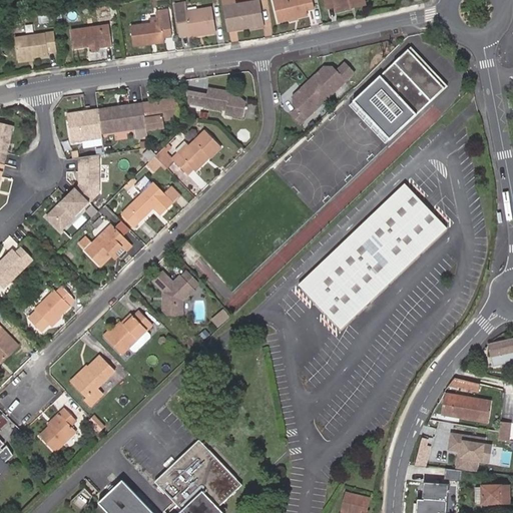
[(265,26),(261,2),(237,5),(235,0),(225,0),(226,7),(230,31),(265,26)]
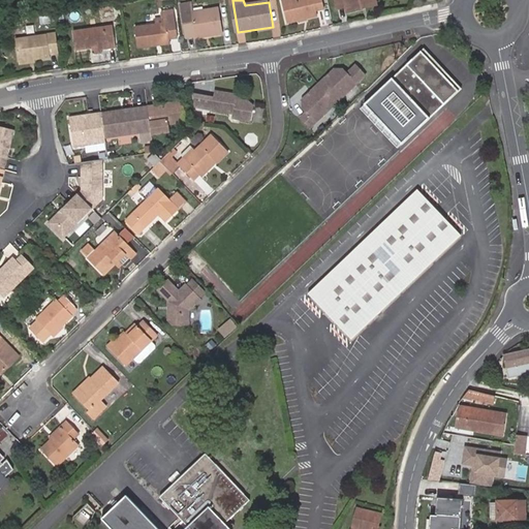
[(282,0),(287,23),(318,16),(317,10),(325,8),(323,0),(282,0)]
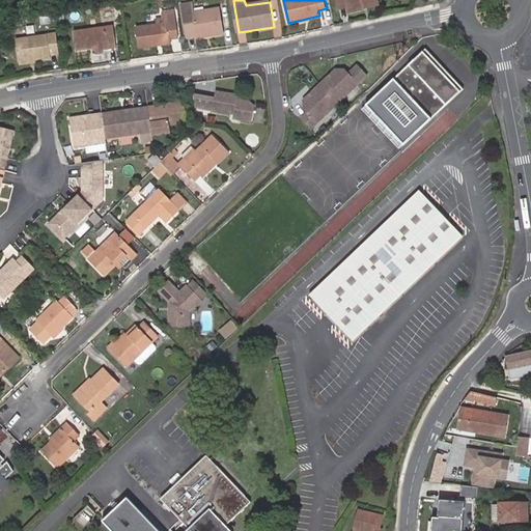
[(358,9),(376,5),(375,0),(336,0),(339,9),(346,7),(348,15),(359,11),(358,9)]
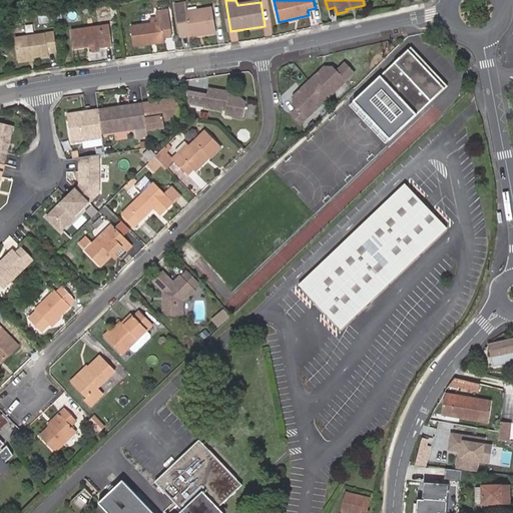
[(213,9),(187,12),(186,3),(177,4),(182,37),(190,35),(191,37),(216,33),(213,9)]
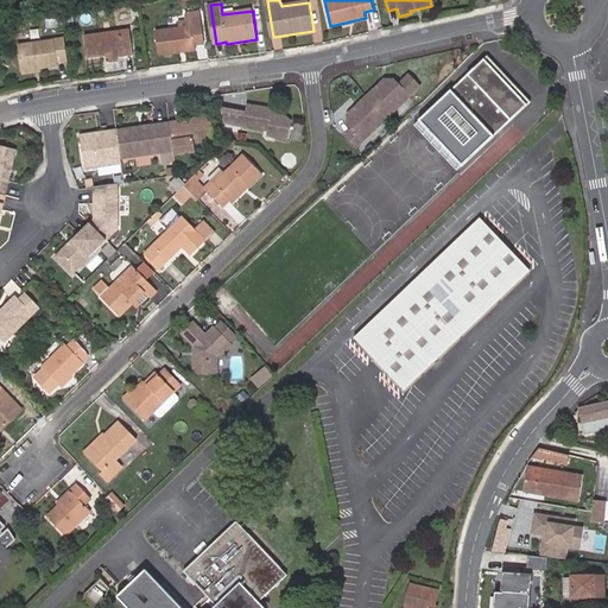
[(189,27),(179,29),(156,32),(159,56),(179,54),(178,49),(196,46),(196,44),(204,43),(202,16),(188,17),(188,19),(188,23),(189,27)]
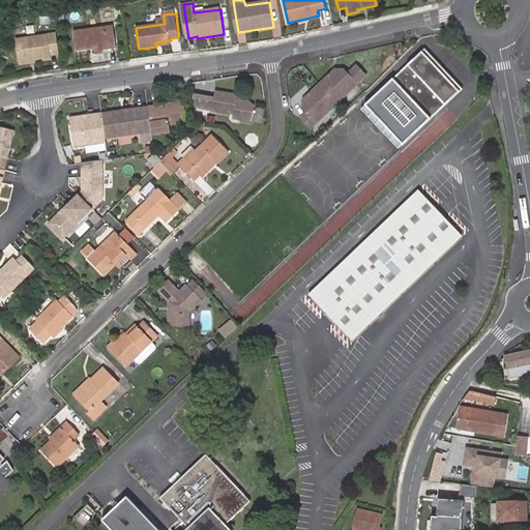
[(114,28),(106,29),(108,46),(92,48),(93,56),(102,55),(101,51),(116,49),(114,28)]
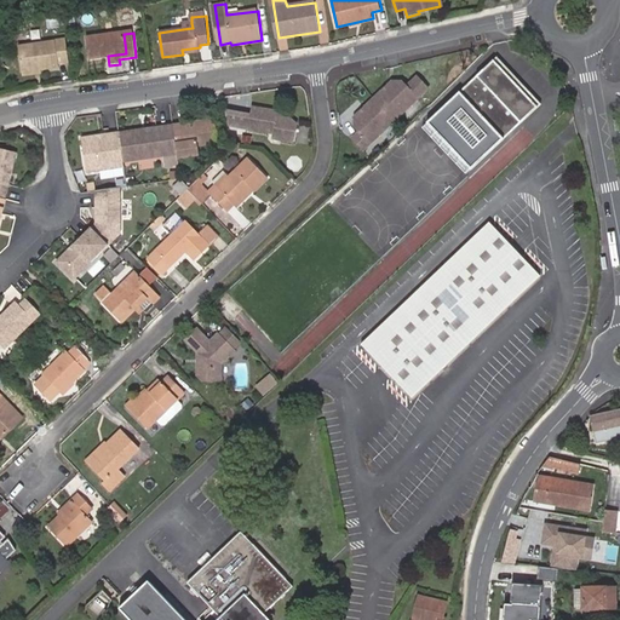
[(126,53),(124,34),(85,38),(89,59),(108,56),(126,53)]
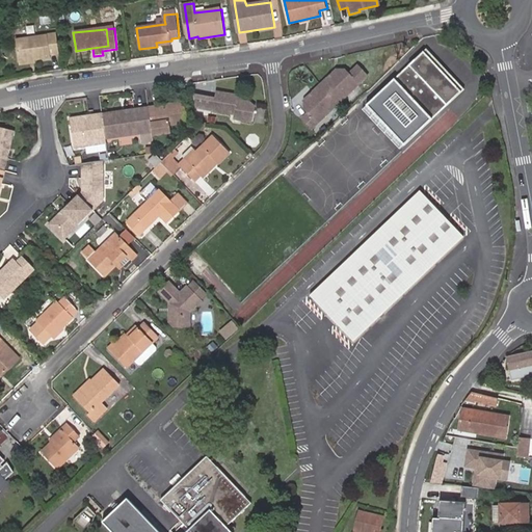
[(15,41),(18,61),(27,60),(49,57),(49,55),(57,54),(55,35),(15,41)]
